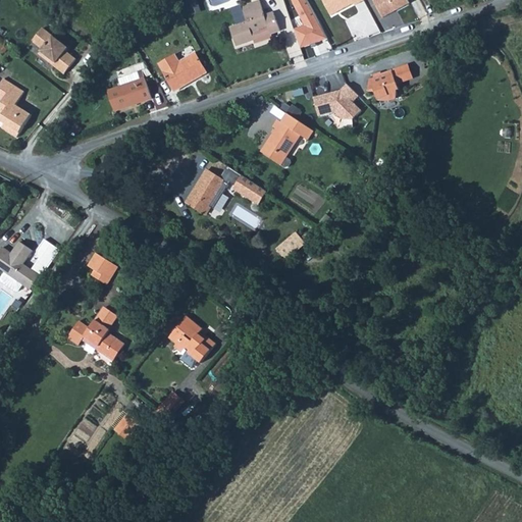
[(171,7),(163,0),(161,0),(157,4),(166,12),(171,7)]
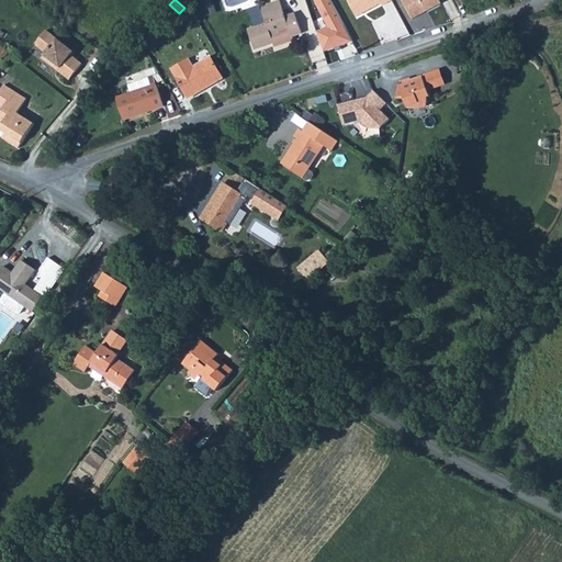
[(394,2),(393,0),(348,0),(358,19),(382,6),(383,8),(394,2)]
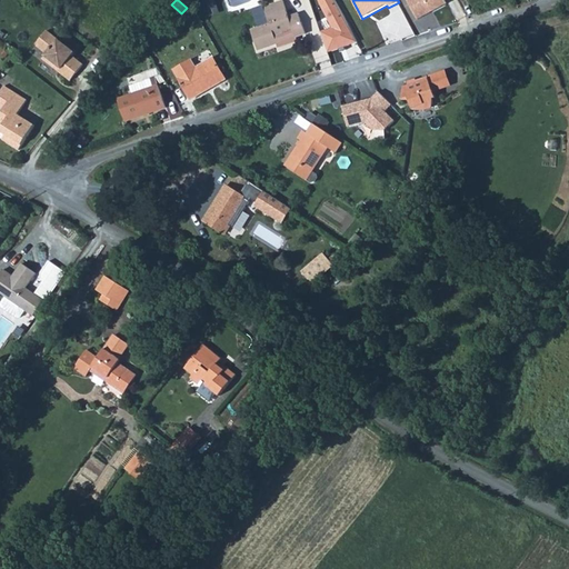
[(448,2),(446,0),(409,0),(418,18),(448,2)]
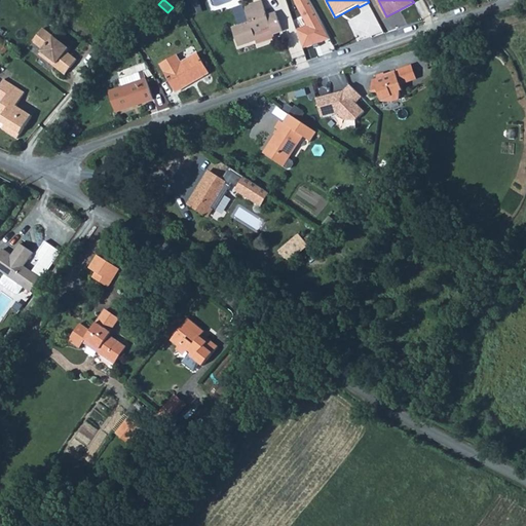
[(231,28),(238,47),(256,41),(257,45),(274,39),(273,36),(283,33),(276,13),(267,15),(263,1),(243,7),(248,23),(231,28)]
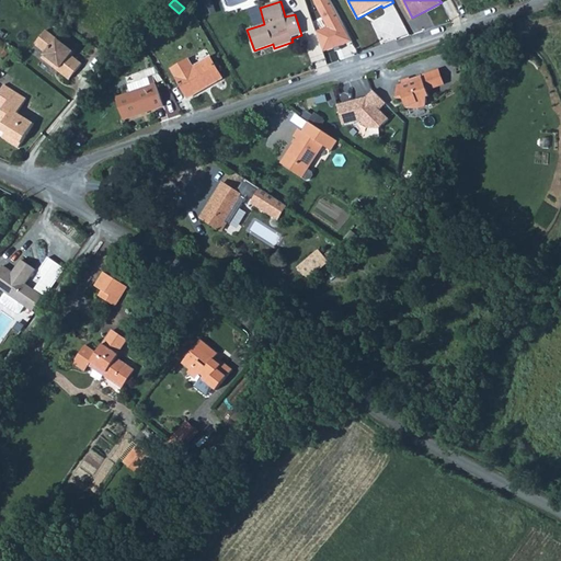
[(70,50),(43,30),(32,44),(43,52),(38,57),(66,78),(78,61),(67,55),(70,50)]
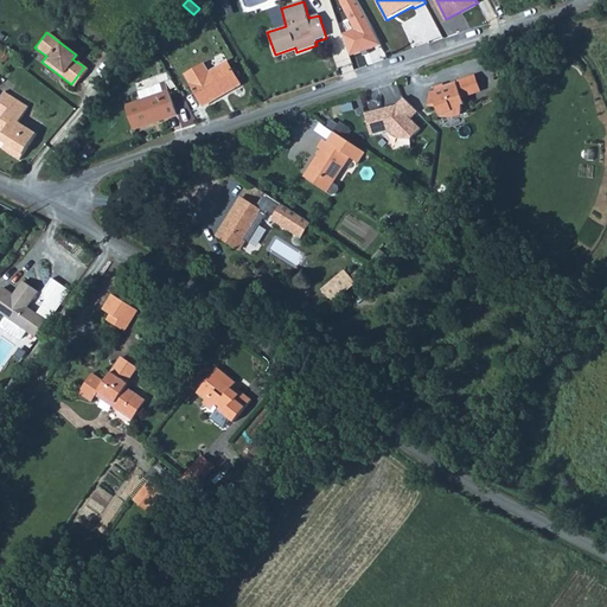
[(210,72),(204,64),(184,76),(202,104),(238,85),(227,63),(210,72)]
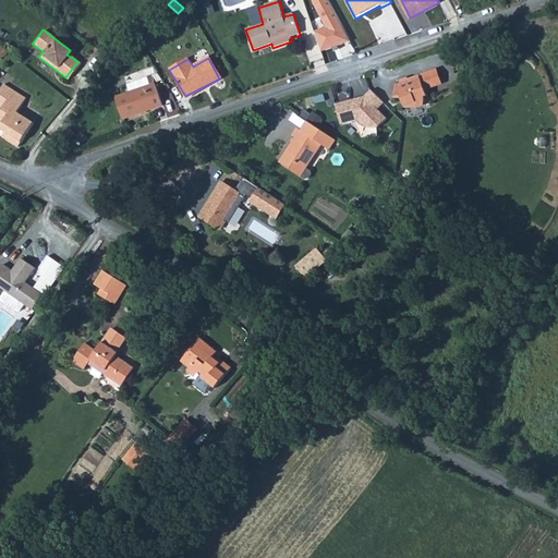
[(402,76),(403,81),(397,83),(395,95),(401,97),(403,105),(417,106),(420,100),(424,99),(428,93),(421,71),(415,73),(416,76),(411,79),(410,74),(402,76)]
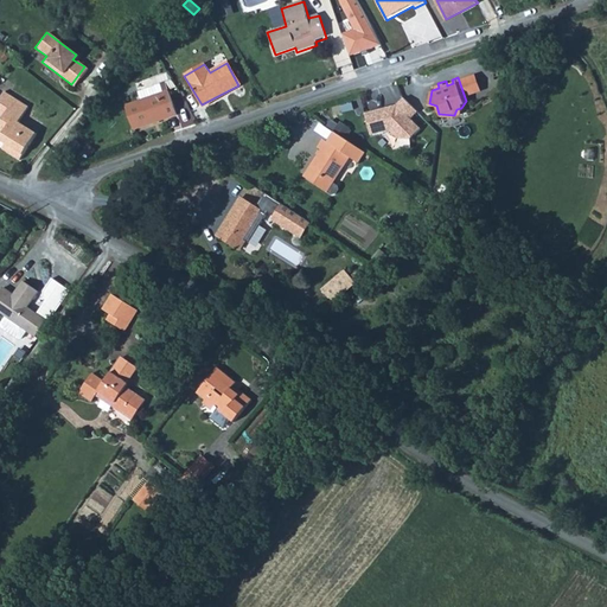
[(134,95),(136,102),(123,107),(131,129),(176,115),(168,93),(160,95),(157,88),(134,95)]
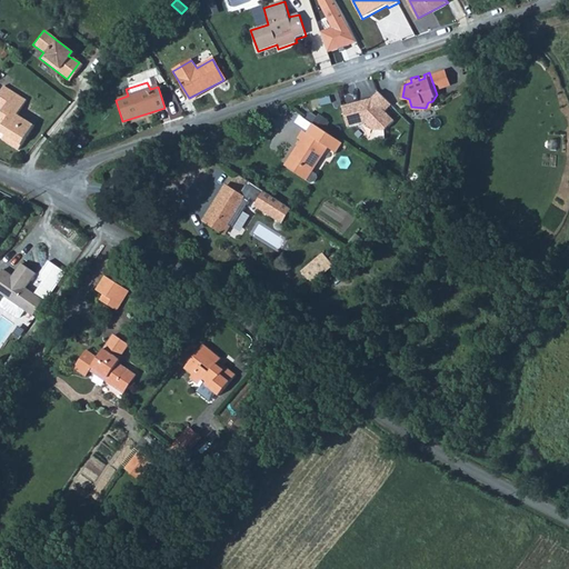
[(23,98),(1,85),(0,87),(0,107),(1,108),(0,109),(0,131),(6,136),(3,140),(17,149),(30,123),(15,113),(23,98)]
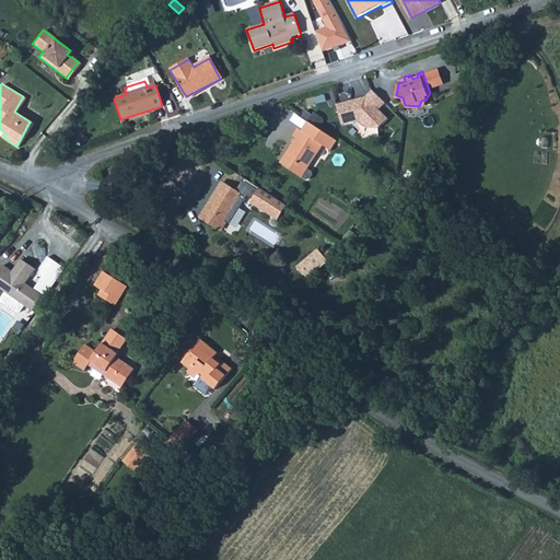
[(368,96),(338,104),(342,123),(359,118),(366,126),(380,127),(388,119),(381,109),(385,102),(373,92),(368,96)]
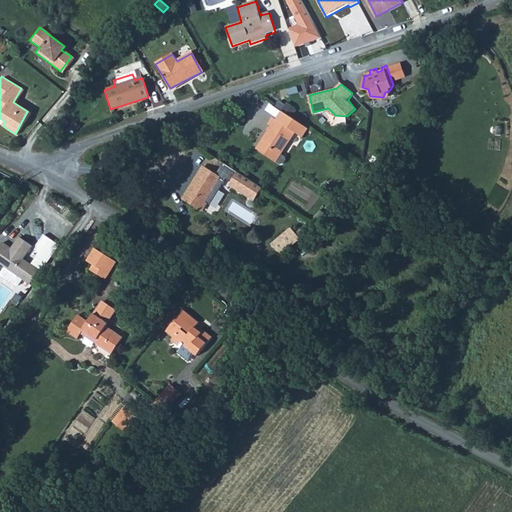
[(307,128),(282,109),(274,119),(271,117),(265,124),(270,128),(267,132),(265,131),(253,147),(272,161),(293,133),(300,138),(307,128)]
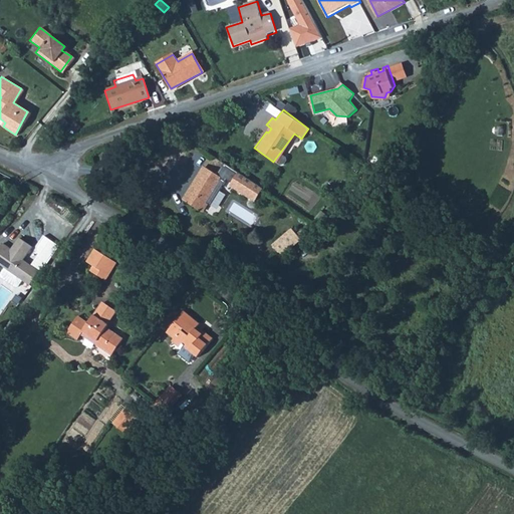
[(225,164),(218,175),(204,200),(212,205),(227,182),(256,201),(264,188),(225,164)]
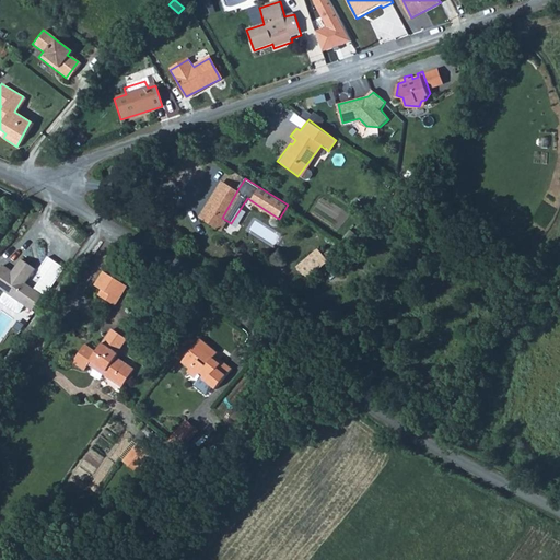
[(237,190),(222,181),(199,211),(219,224),(222,218),(237,190)]
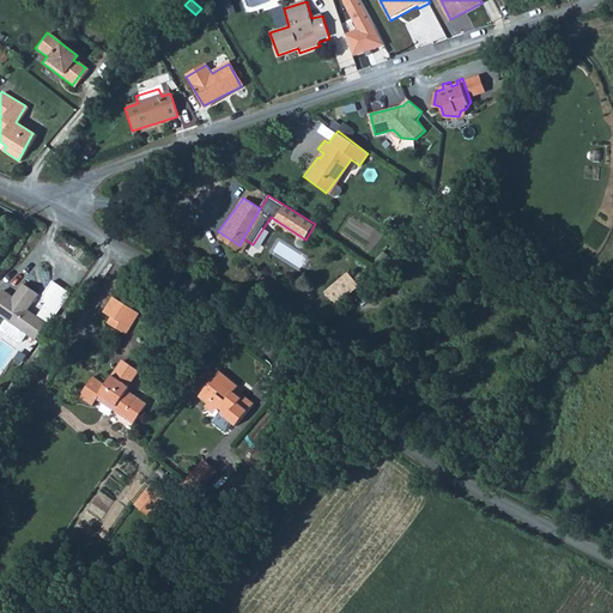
[(351,285),(344,277),(321,293),(331,308),(363,286),(357,279),(351,285)]
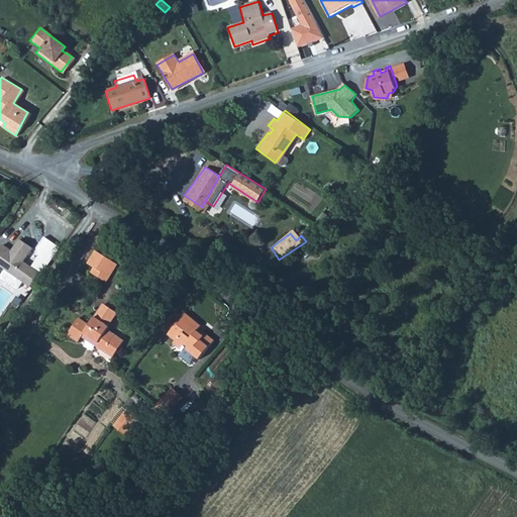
[(20,239),(12,251),(3,245),(0,248),(0,265),(5,269),(23,281),(31,287),(40,273),(24,262),(33,248),(20,239)]
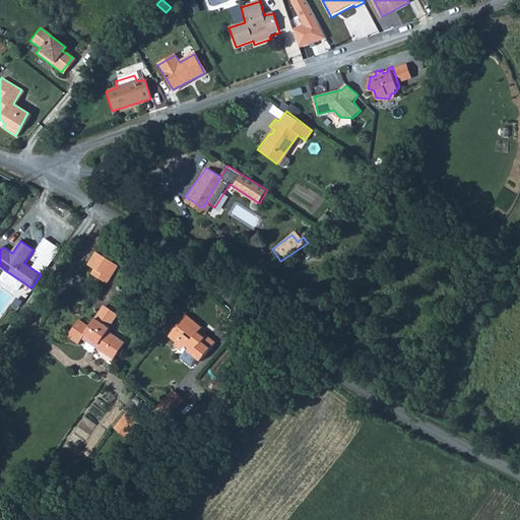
[(95,251),(88,264),(94,267),(91,272),(100,276),(106,266),(114,270),(117,263),(95,251)]
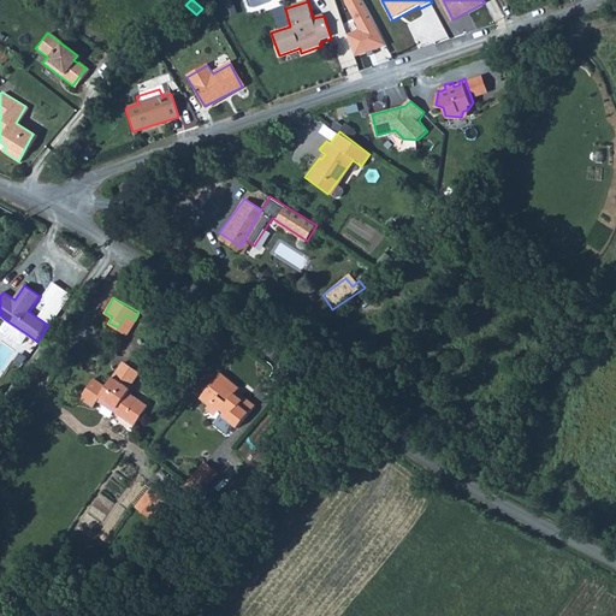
[(135,320),(125,315),(118,327),(128,332),(135,320)]
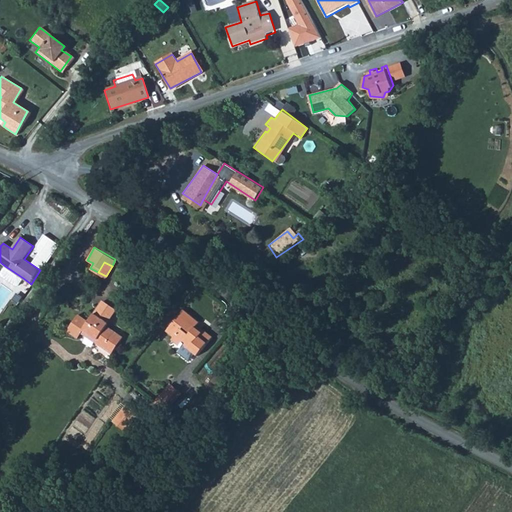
[(19,285),(23,278),(5,266),(1,273),(1,275),(15,286),(19,285)]
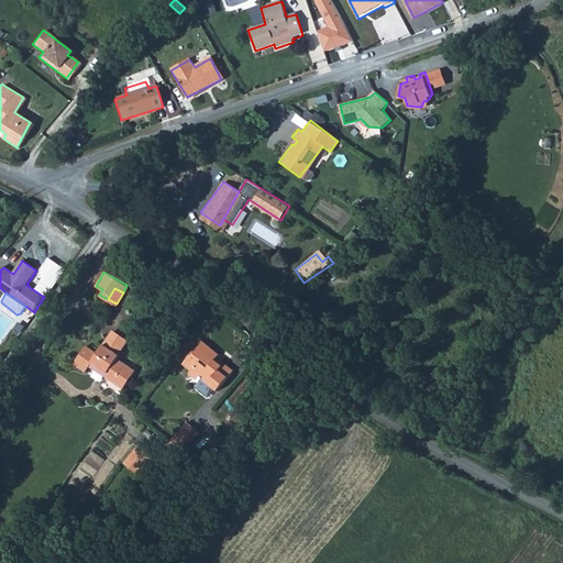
[(113,329),(109,335),(123,345),(127,339),(113,329)]
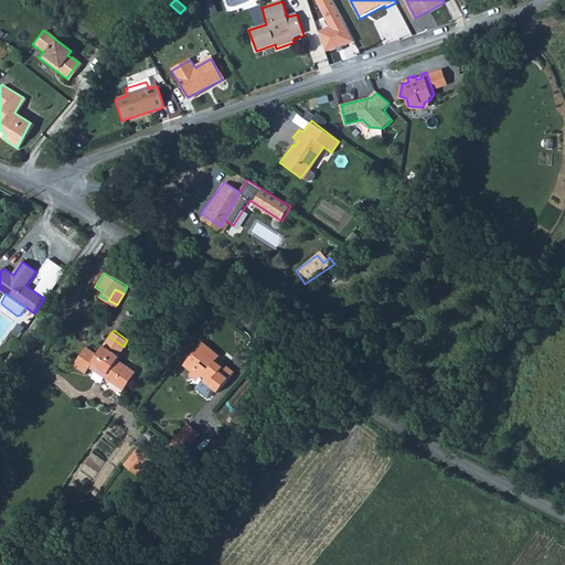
[(123,363),(117,359),(120,354),(119,353),(124,347),(109,337),(98,353),(92,362),(107,372),(105,375),(124,387),(136,369),(124,362),(123,363)]
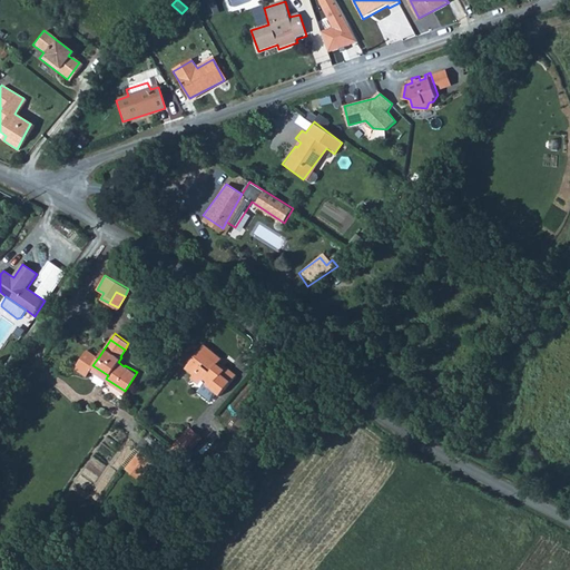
[(205,382),(222,394),(238,372),(228,364),(227,365),(225,364),(223,364),(220,363),(219,362),(224,356),(206,343),(187,367),(195,373),(192,376),(200,383),(199,384),(202,386),(205,382)]
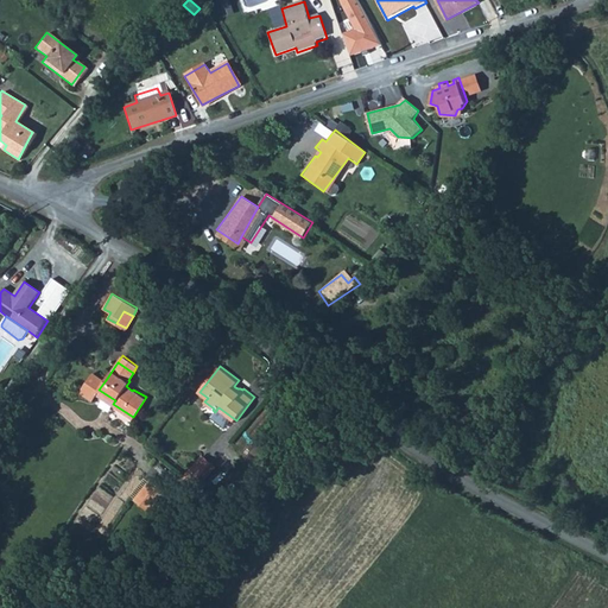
[(93,400),(99,390),(106,380),(93,373),(82,393),(93,400)]
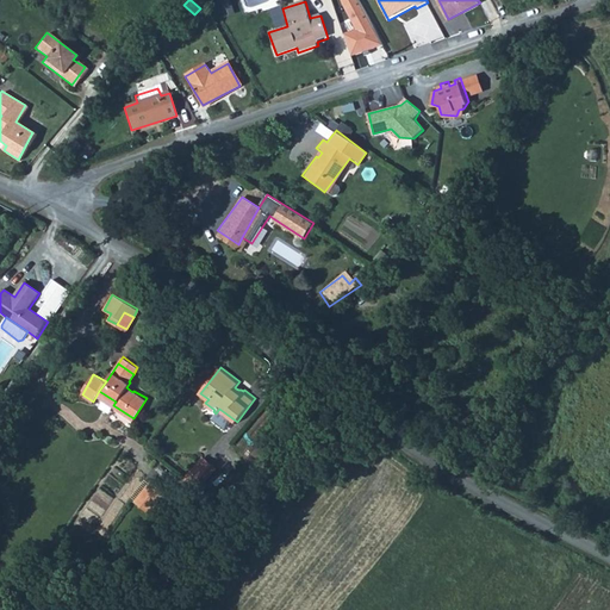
[(206,455),(205,456),(211,468),(216,464),(206,455)]
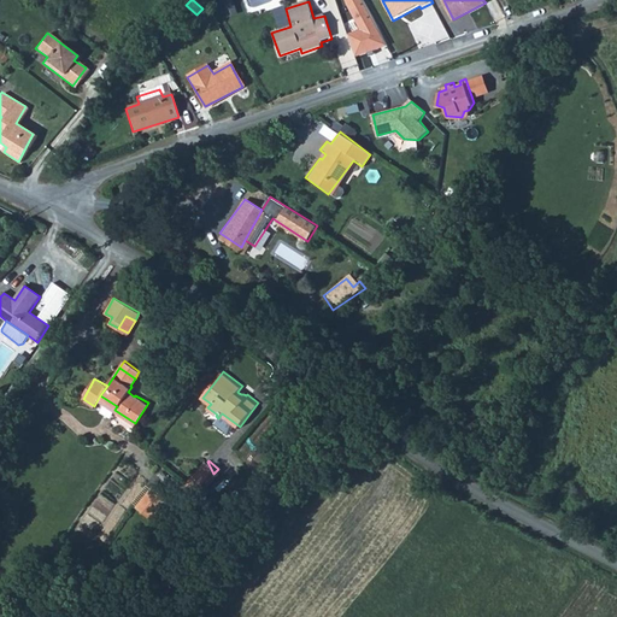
[(204,485),(213,474),(207,462),(194,476),(204,485)]
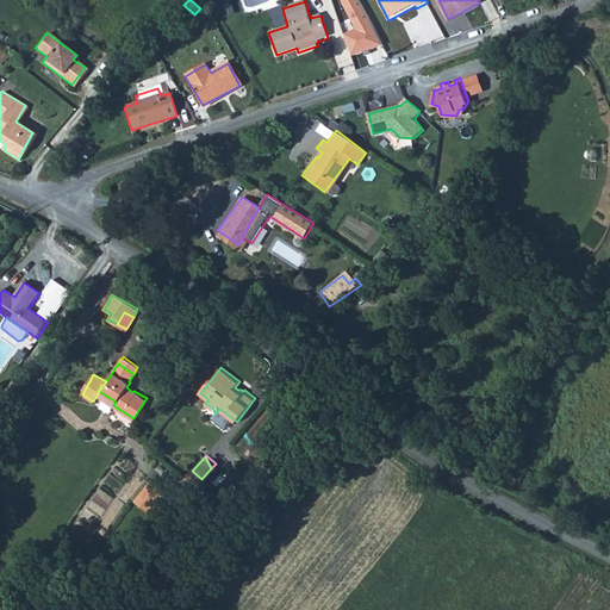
[(197,485),(201,479),(192,471),(187,478),(197,485)]
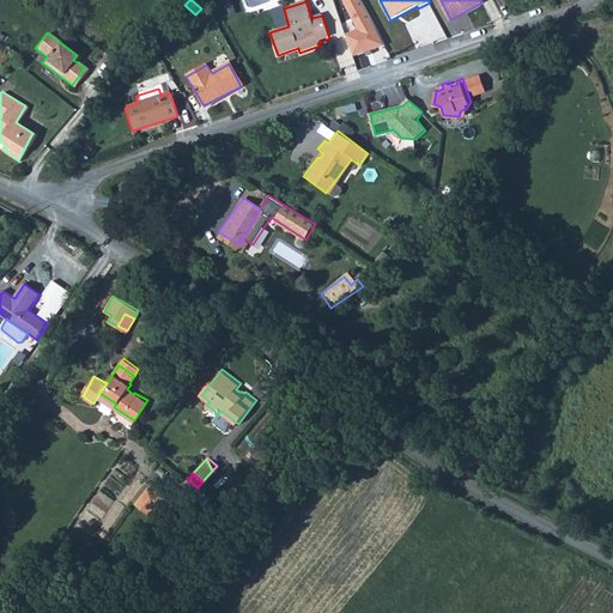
[(155,484),(143,498),(150,504),(161,489),(155,484)]
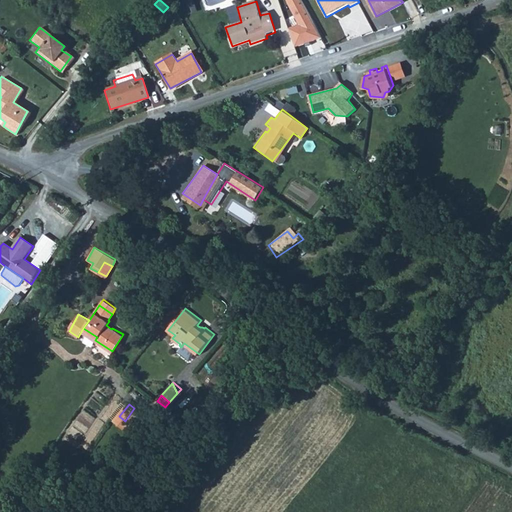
[(140,413),(134,408),(125,421),(119,416),(115,421),(127,430),(140,413)]
